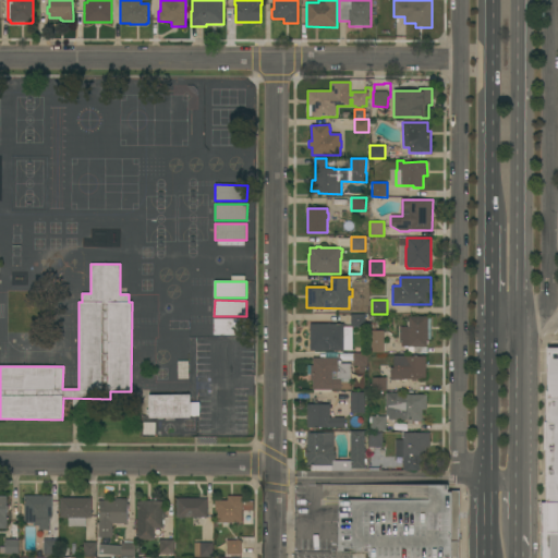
[(365,327),(351,327),(351,314),(365,315),(365,327)]
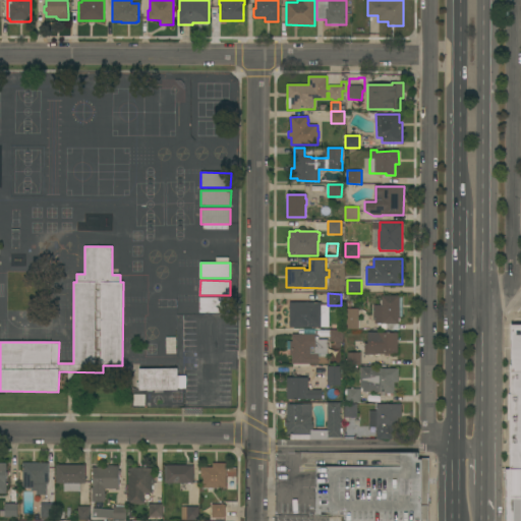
[(382,330),(382,326),(378,325),(378,324),(374,324),(374,320),(373,320),(373,305),(382,305),(382,295),(399,296),(399,297),(402,297),(402,316),(399,316),(399,330),(382,330)]
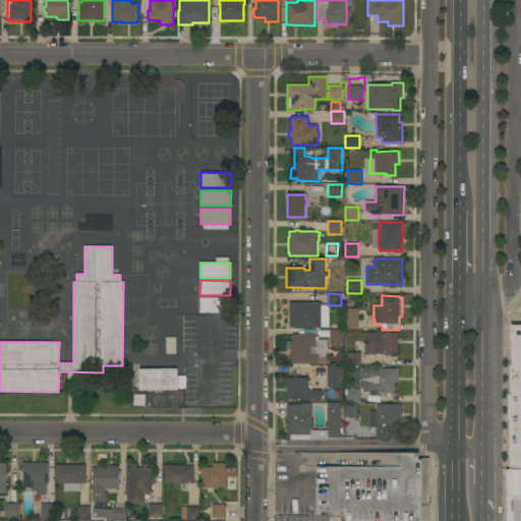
[(229,298),(229,312),(199,312),(199,297),(229,298)]
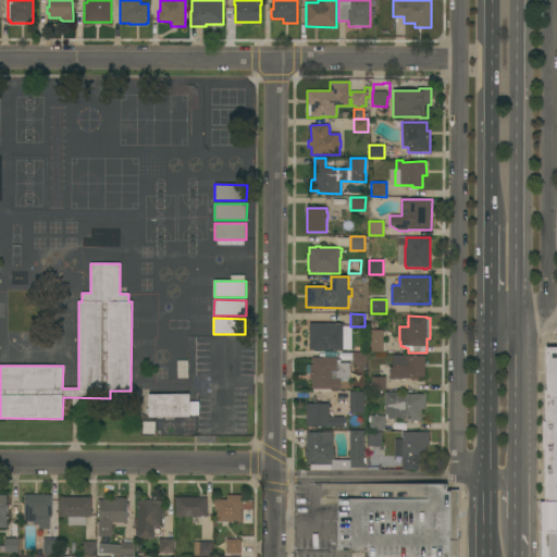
[(343,323),(343,350),(310,350),(310,323),(343,323)]
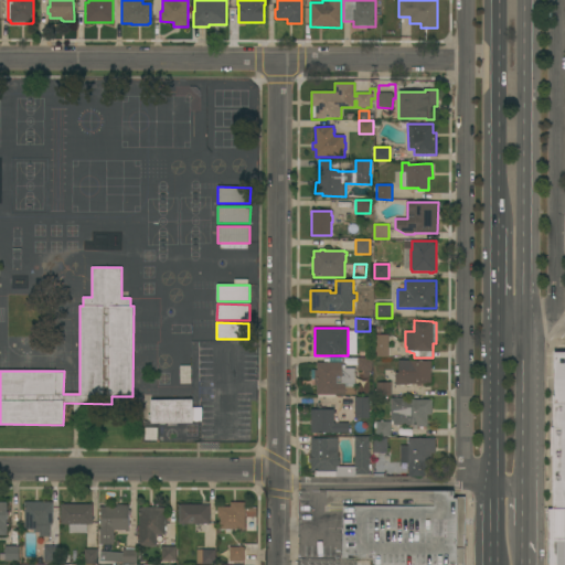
[(373,356),(373,334),(388,334),(388,337),(391,337),(391,343),(388,343),(388,347),(391,347),(391,355),(388,355),(388,356),(373,356)]
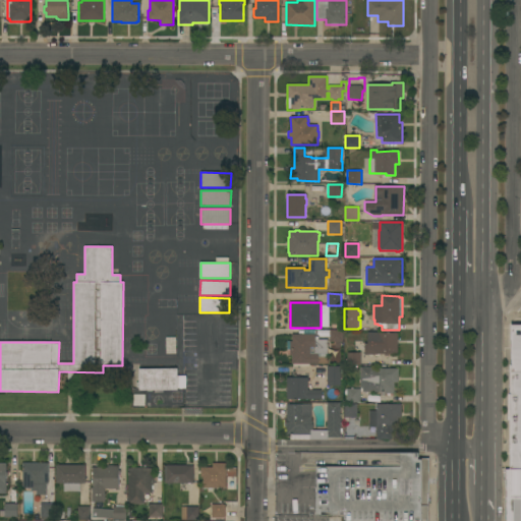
[(520,520),(510,520),(510,470),(510,444),(510,427),(510,324),(520,324),(520,520)]
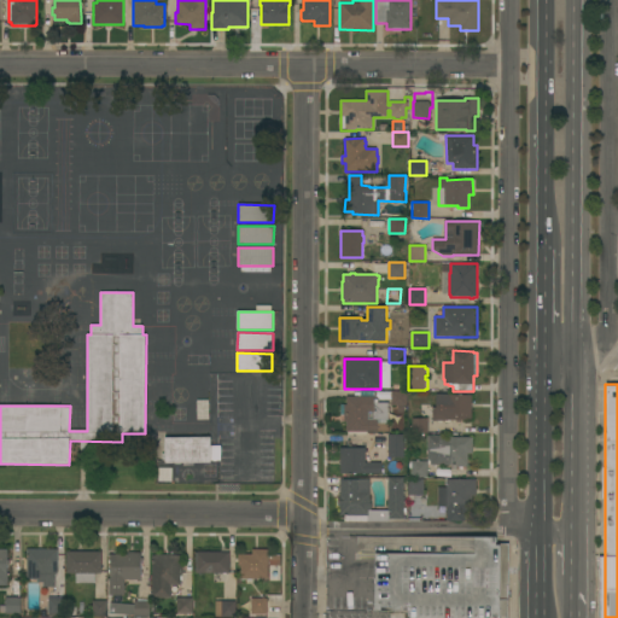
[(407,391),(407,406),(403,406),(403,412),(397,412),(397,406),(391,406),(391,391),(407,391)]
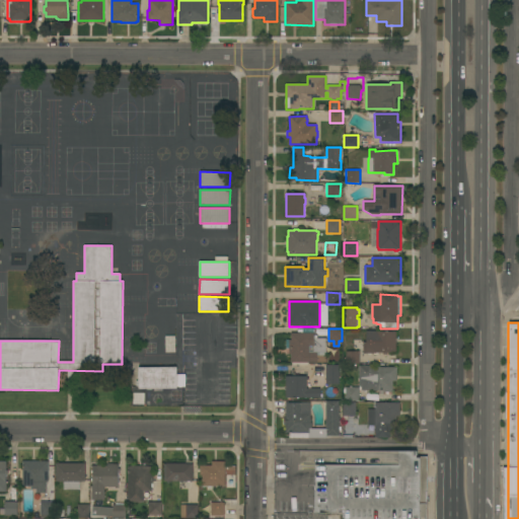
[(396,353),(387,353),(387,355),(383,355),(383,353),(376,353),(376,354),(363,354),(363,343),(366,343),(366,331),(376,330),(376,331),(396,331),(396,353)]
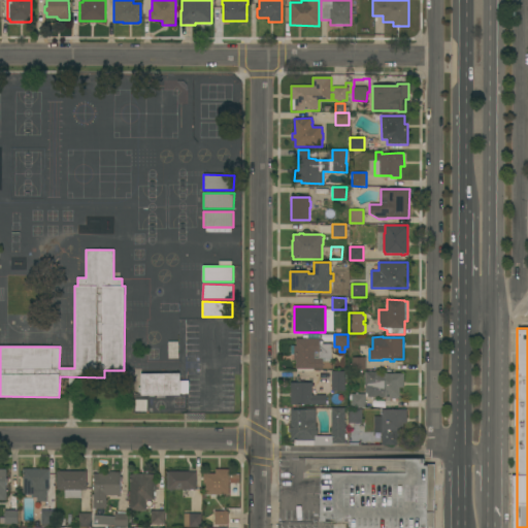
[(296,369),(296,360),(294,360),(293,345),(296,345),(296,339),(320,339),(320,341),(323,341),(323,344),(332,344),(332,369),(296,369)]
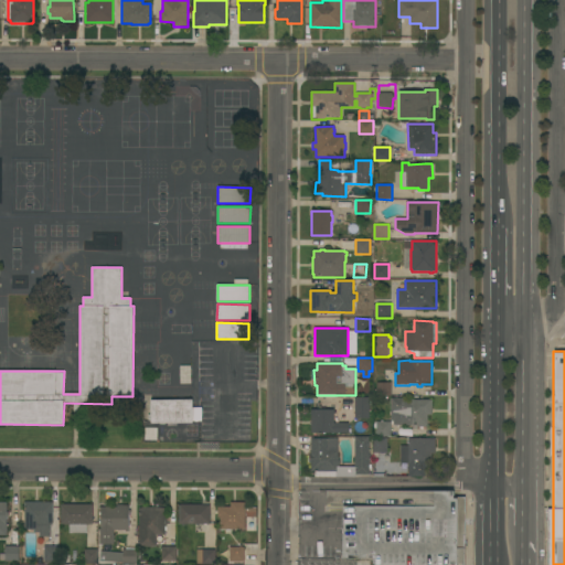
[(191,384),(180,384),(180,366),(191,365),(191,384)]
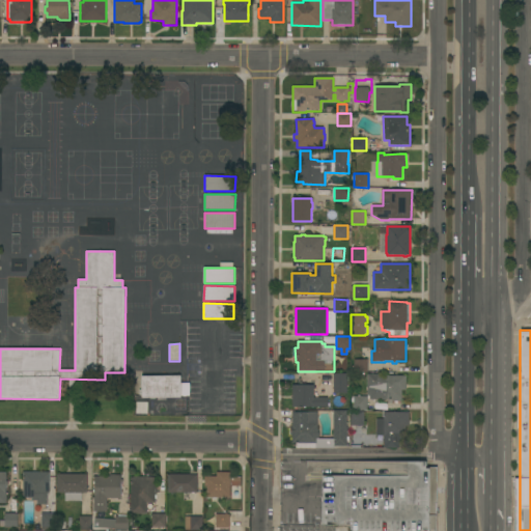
[(354,359),(367,359),(367,362),(368,362),(368,371),(367,371),(367,372),(354,372),(354,359)]
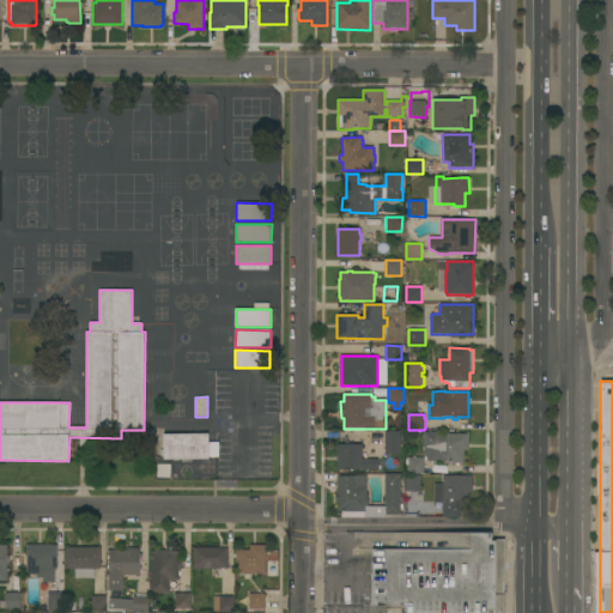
[(384,431),(400,431),(401,454),(384,454),(384,431)]
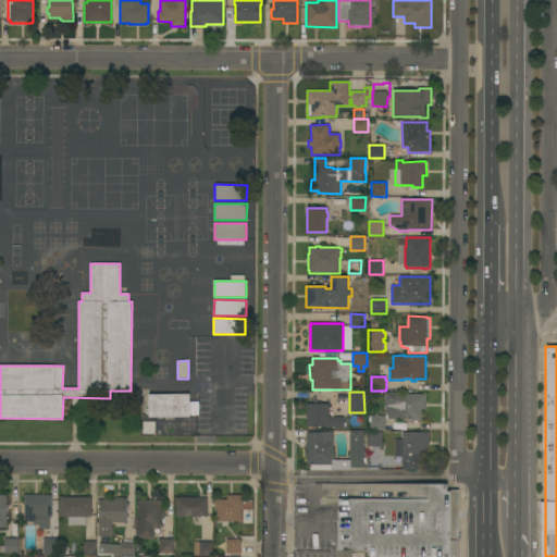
[(425,394),(425,409),(422,409),(422,419),(420,419),(420,421),(412,421),(412,419),(388,419),(388,415),(385,415),(385,392),(401,393),(401,394),(425,394)]
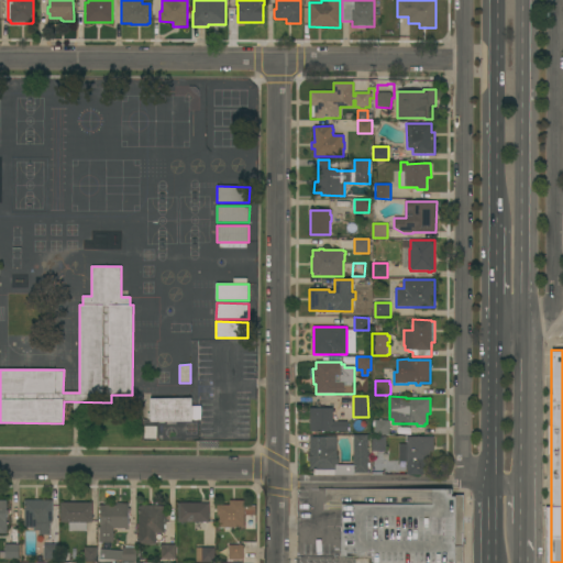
[(191,398),(191,406),(201,406),(201,419),(192,419),(192,422),(151,422),(150,399),(191,398)]
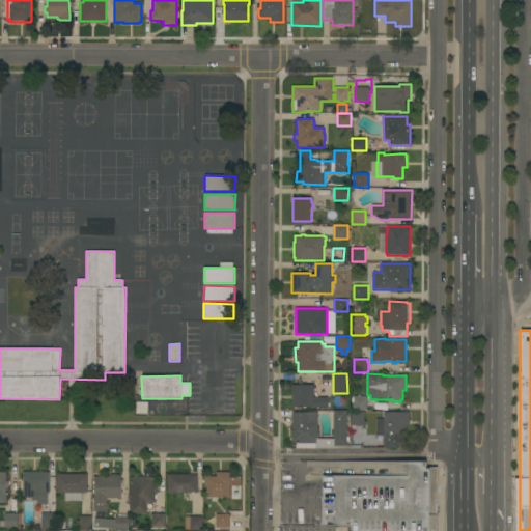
[(292,407),(292,385),(314,385),(314,387),(315,387),(315,389),(314,389),(314,397),(328,397),(328,407),(292,407)]
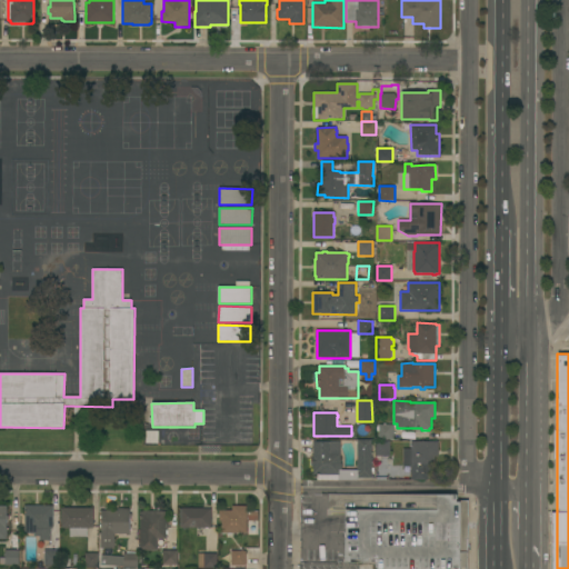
[(393,440),(379,440),(379,425),(393,425),(393,440)]
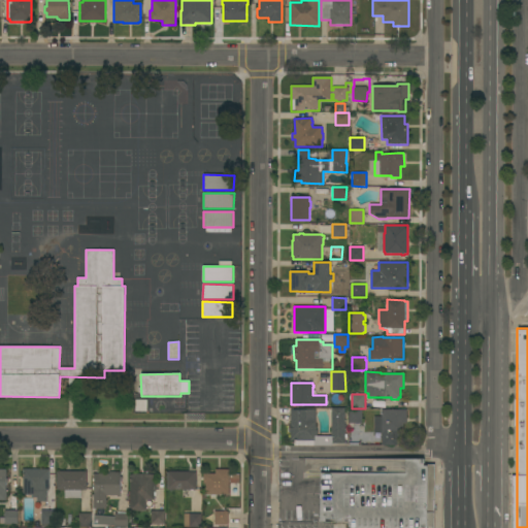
[(146,411),(135,411),(135,400),(146,400),(146,411)]
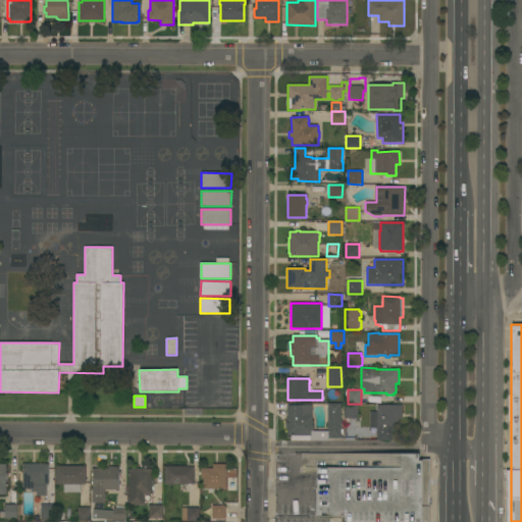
[(291,440),(291,435),(288,435),(288,427),(285,427),(285,421),(288,421),(288,406),(304,406),(304,405),(313,405),(312,425),(313,425),(313,431),(327,431),(327,403),(342,404),(342,417),(344,417),(344,435),(341,435),(341,438),(328,438),(328,440),(291,440)]
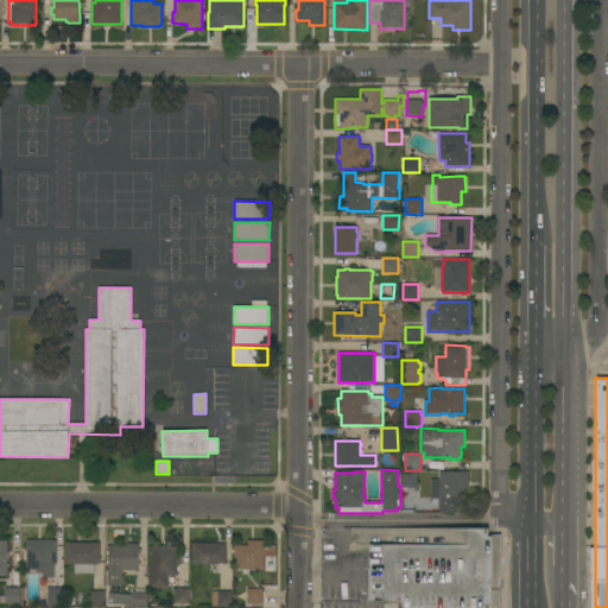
[(417,488),(407,487),(407,492),(401,492),(401,472),(417,472),(417,488)]
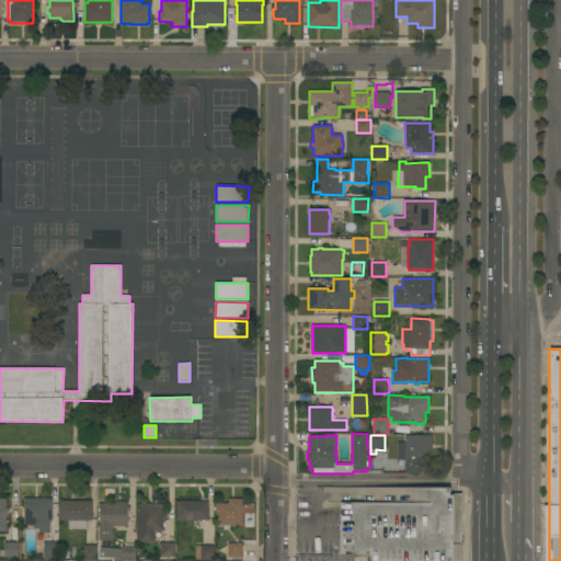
[(433,435),(432,450),(428,450),(428,467),(422,467),(422,473),(405,473),(405,460),(398,460),(398,443),(405,443),(405,435),(433,435)]
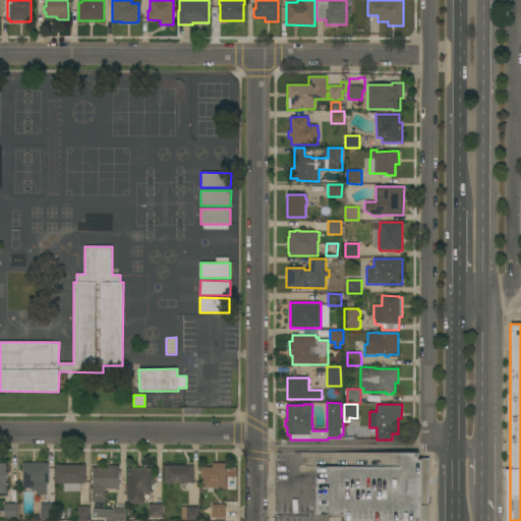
[(345,520),(345,515),(316,515),(316,467),(400,467),(401,453),(418,453),(418,459),(428,459),(428,520),(426,520),(426,519),(421,519),(421,520),(345,520)]
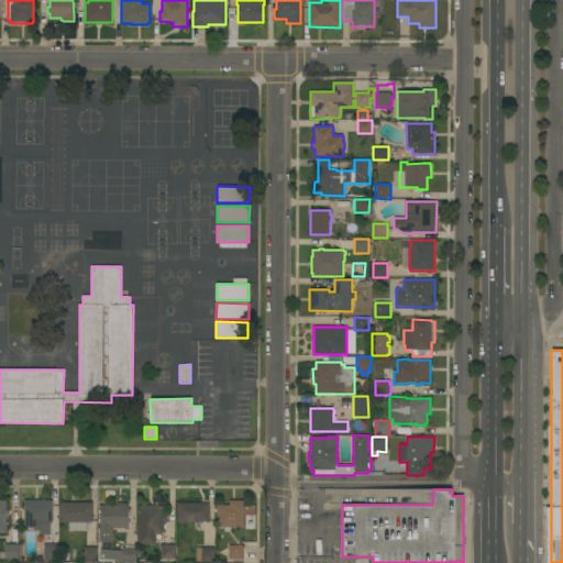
[(53,500),(53,523),(51,523),(51,525),(50,525),(50,536),(40,534),(40,530),(33,530),(33,528),(24,528),(24,500),(53,500)]
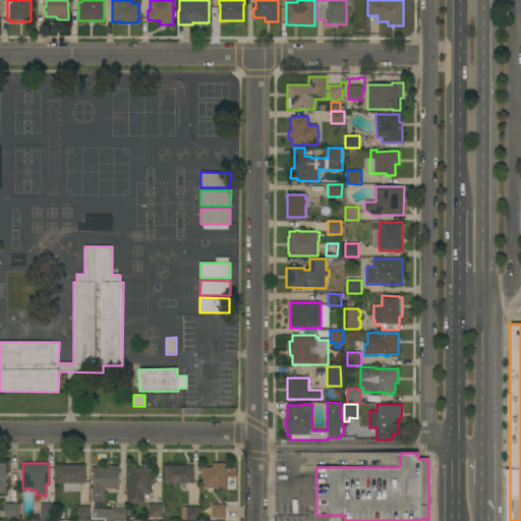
[(226,488),(203,488),(203,477),(200,477),(200,467),(213,467),(213,463),(226,463),(226,488)]
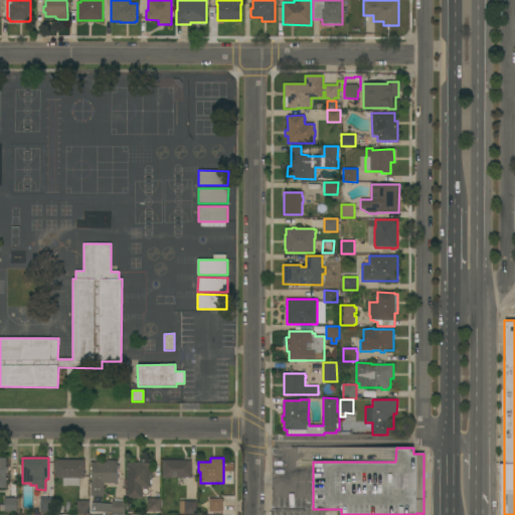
[(84,460),(84,478),(78,478),(78,486),(62,486),(62,478),(55,478),(55,460),(84,460)]
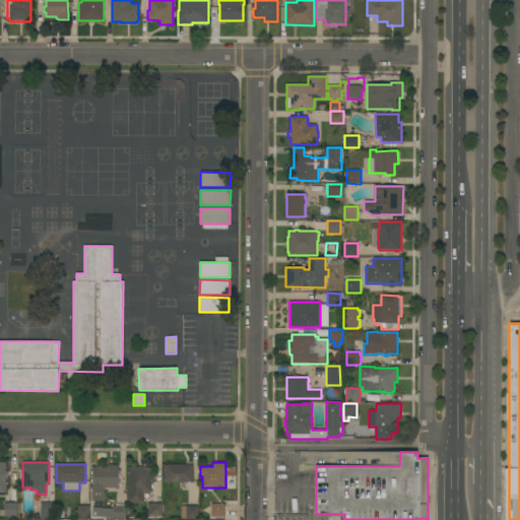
[(193,482),(189,482),(189,491),(178,491),(178,482),(165,482),(165,465),(167,465),(167,464),(186,464),(186,465),(193,465),(193,482)]
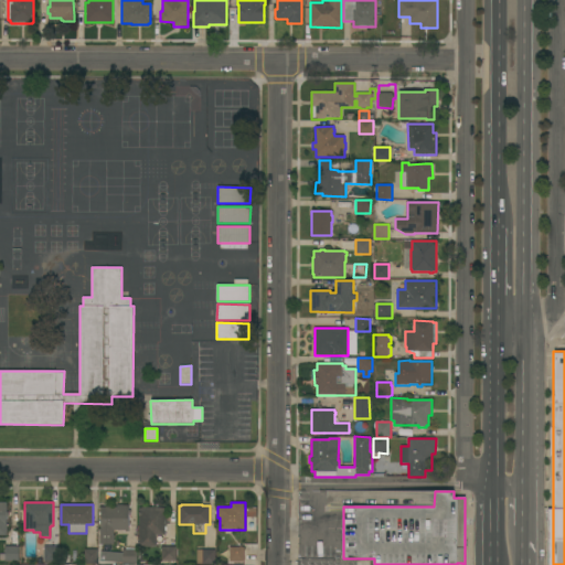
[(128,530),(114,530),(114,544),(99,544),(99,530),(100,530),(102,507),(117,507),(117,505),(128,505),(128,508),(128,530)]
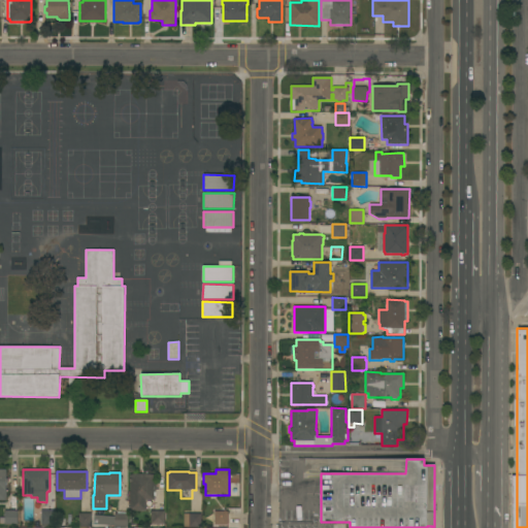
[(132,474),(132,473),(147,473),(147,474),(155,474),(154,484),(156,484),(156,491),(154,490),(154,500),(145,500),(145,507),(146,507),(146,512),(130,510),(130,474),(132,474)]
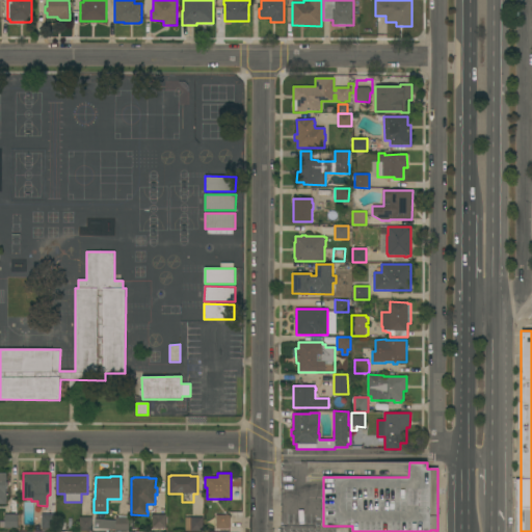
[(232,495),(232,481),(240,481),(240,500),(235,500),(235,495),(232,495)]
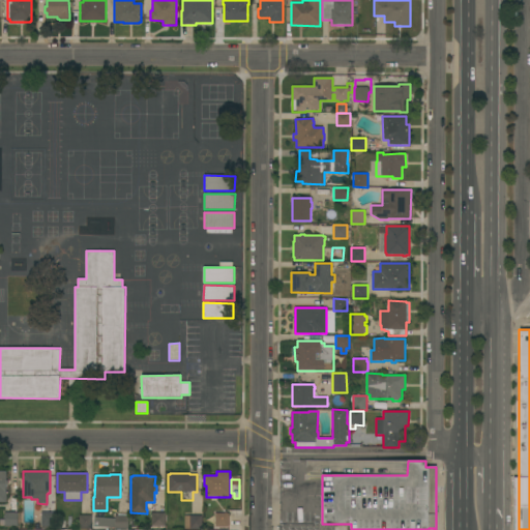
[(18,526),(5,526),(5,512),(18,512),(18,526)]
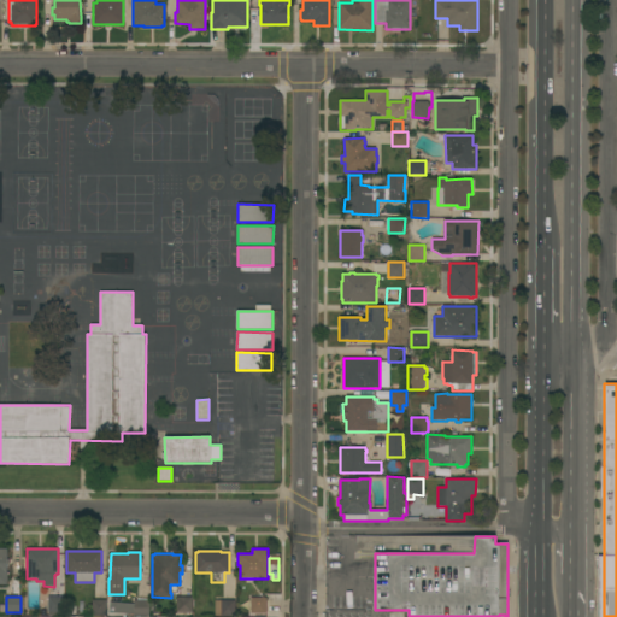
[(64,613),(48,612),(46,612),(47,606),(48,606),(48,597),(64,597),(64,613)]
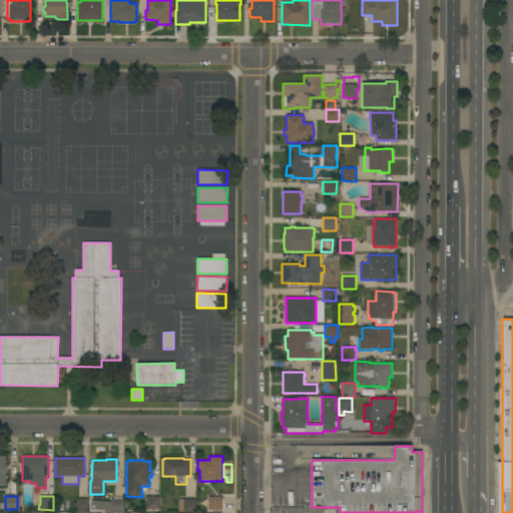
[(160,510),(146,510),(146,496),(160,496),(160,510)]
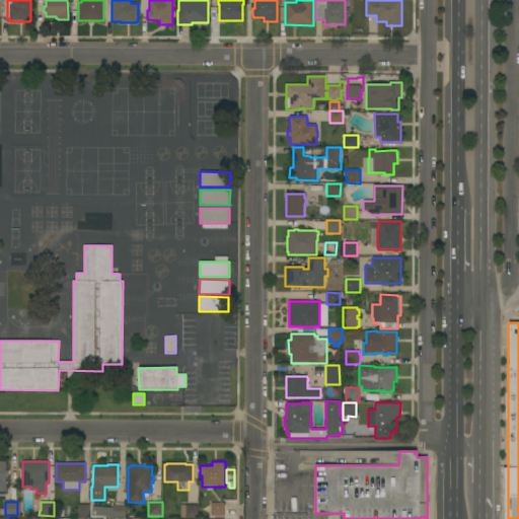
[(224,516),(211,516),(211,502),(224,503),(224,516)]
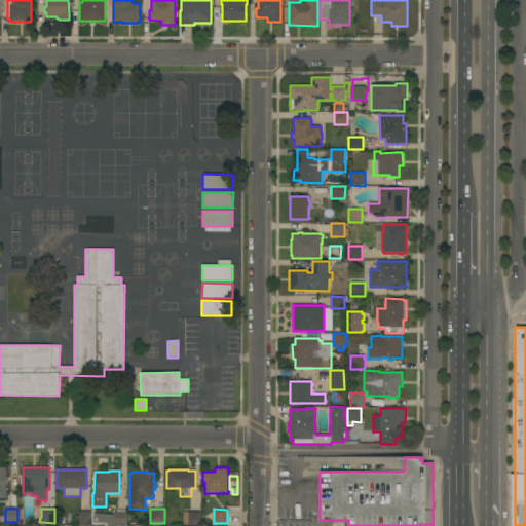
[(90,525),(79,525),(79,512),(90,512),(90,525)]
